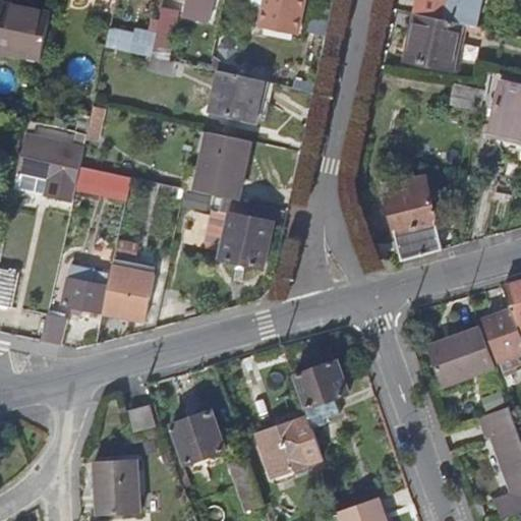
[(211,17),(215,0),(190,0),(187,12),(211,17)]
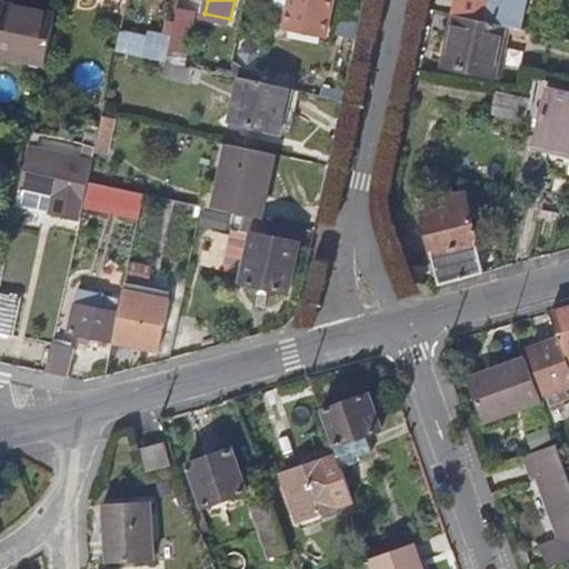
[(325,38),(332,0),(291,0),(286,28),(325,38)]
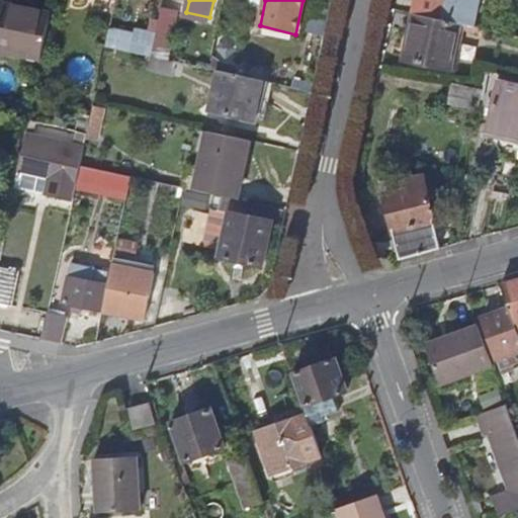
[(452,22),(456,1),(451,0),(418,0),(415,14),(452,22)]
